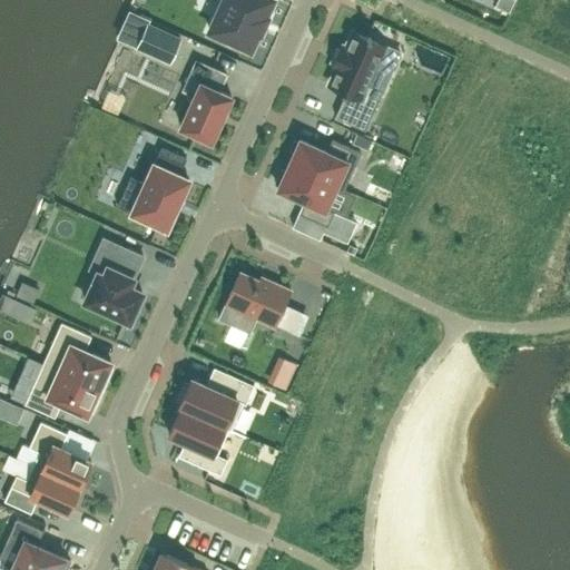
[(222,0),(209,30),(249,48),(257,31),(259,32),(267,16),(265,15),(271,0),(222,0)]
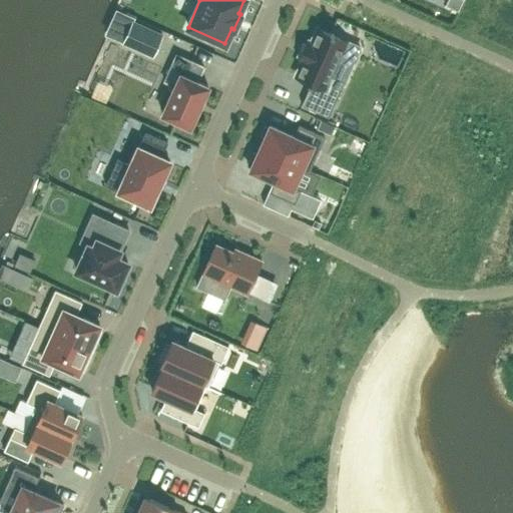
[(446,0),(445,4),(458,10),(462,0),(446,0)]
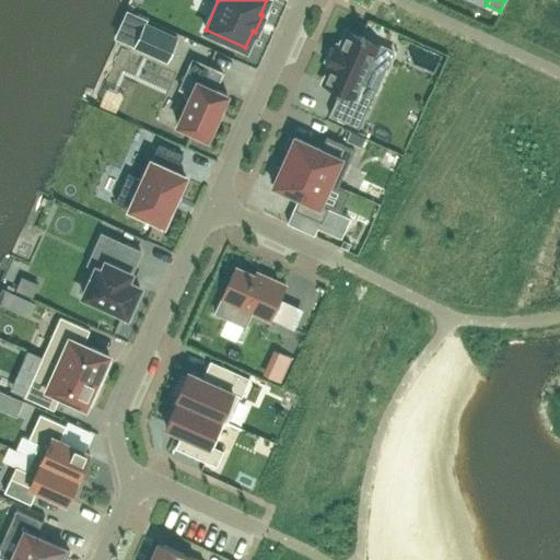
[(177,37),(144,23),(133,46),(166,60),(177,37)]
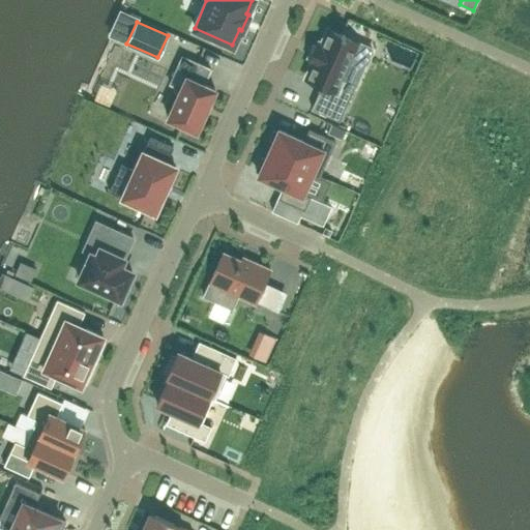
[(314,62),(305,79),(321,86),(312,107),(340,120),(355,84),(341,77),(356,41),(345,36),(346,34),(342,32),(341,34),(328,29),(322,42),(318,40),(310,60),(314,62)]
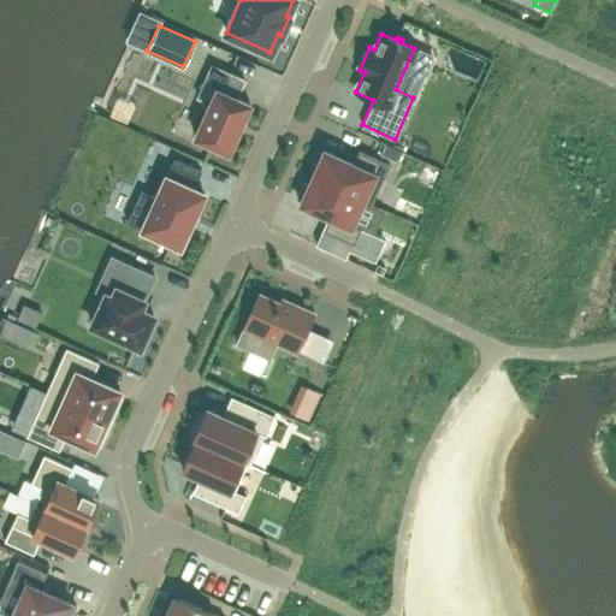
[(195,136),(227,150),(250,102),(237,96),(244,78),(212,64),(197,95),(211,101),(195,136)]
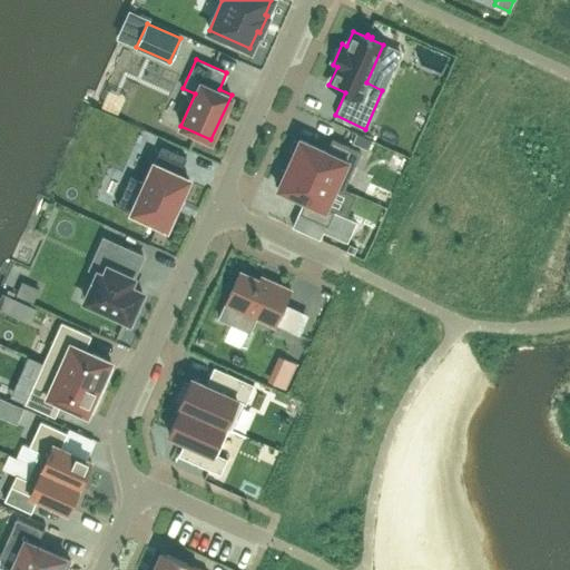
[(357,133),(353,143),(369,148),(372,139),(357,133)]
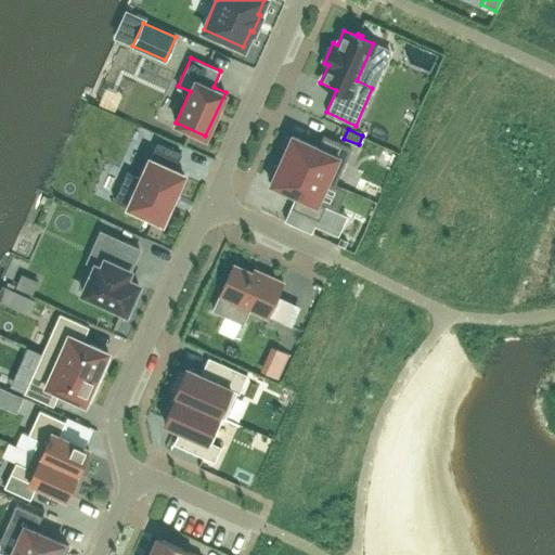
[(284,152),(281,159),(326,180),(334,184),(350,147),(323,136),(318,146),(292,136),(291,138),(286,136),(280,150),(284,152)]
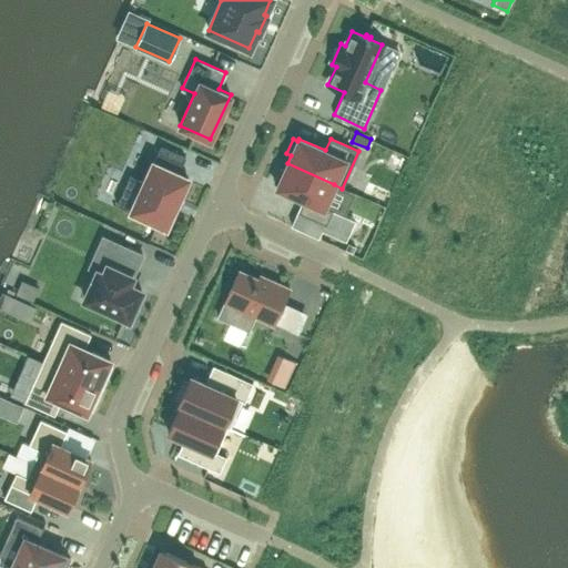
[(144,182),(130,175),(117,204),(165,226),(172,212),(174,212),(174,211),(173,210),(178,200),(180,201),(180,200),(179,199),(188,178),(178,173),(184,156),(161,145),(153,162),(144,182)]
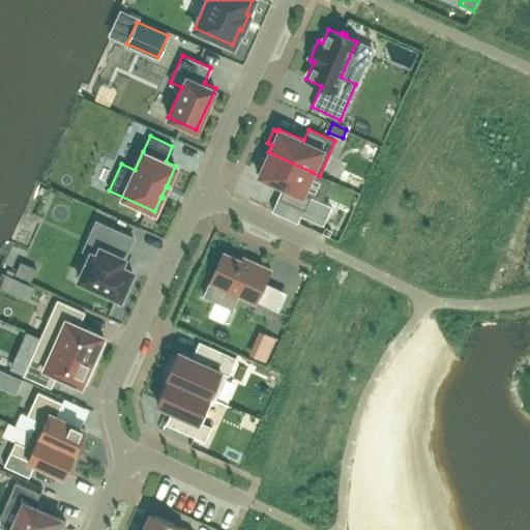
[(312,172),(268,152),(265,158),(261,157),(255,170),(259,172),(258,174),(283,185),(277,197),(304,209),(310,196),(302,193),(312,172)]
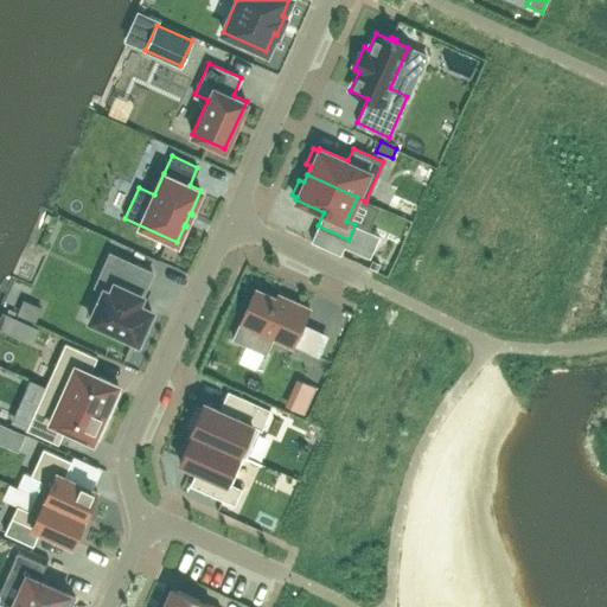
[(152,272),(125,260),(110,292),(103,289),(90,319),(138,342),(151,311),(138,305),(152,272)]
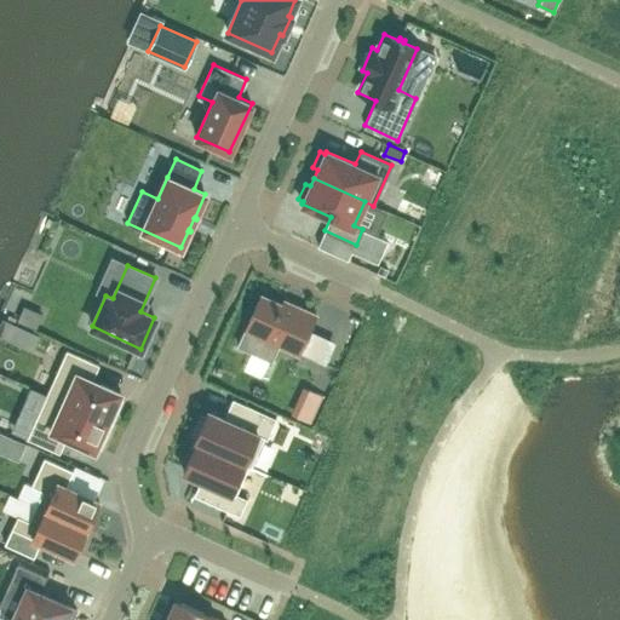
[(260,294),(245,329),(298,354),(315,314),(299,306),(297,311),(260,294)]
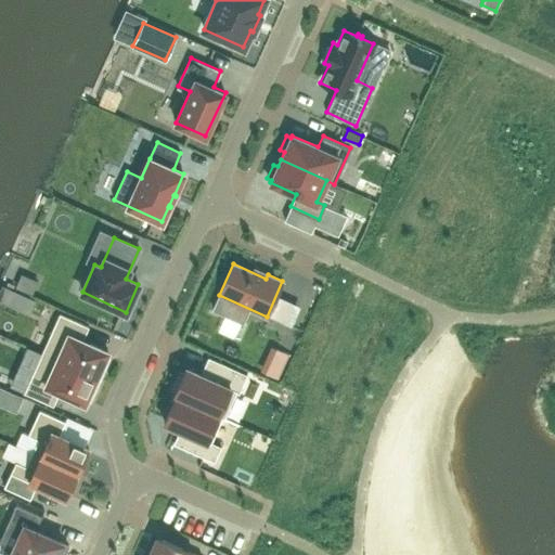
[(106,355),(107,351),(82,339),(89,326),(60,312),(53,326),(41,352),(100,378),(110,357),(106,355)]
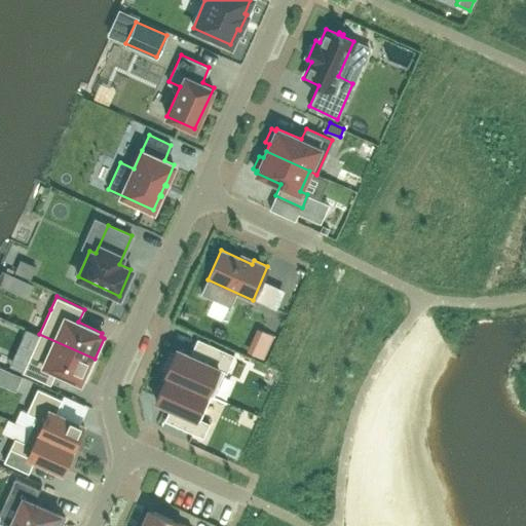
[(260,329),(250,352),(262,359),(272,335),(260,329)]
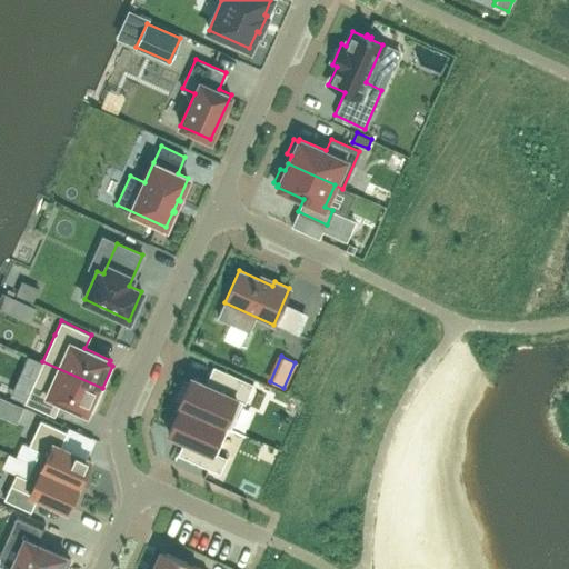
[(92,410),(102,388),(42,361),(25,401),(55,415),(60,401),(87,412),(89,409),(92,410)]
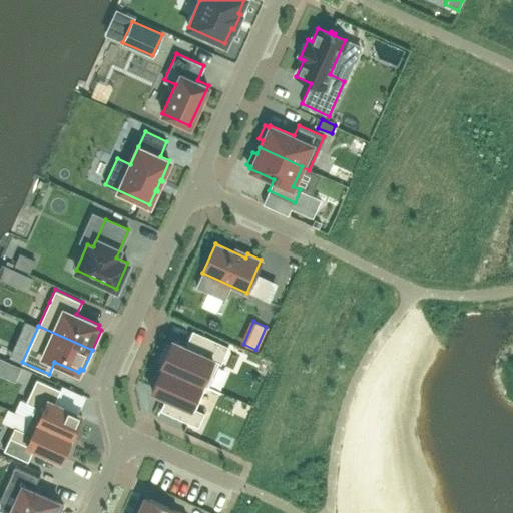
[(166,343),(159,359),(162,361),(160,366),(162,366),(205,385),(205,386),(207,387),(218,363),(220,364),(228,346),(203,335),(195,351),(172,340),(170,345),(166,343)]
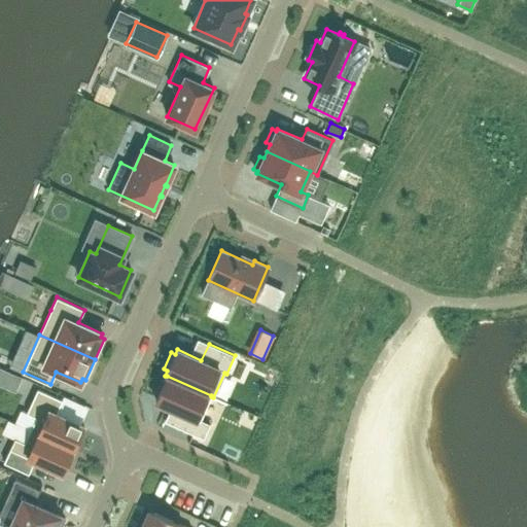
[(167,376),(155,401),(177,411),(171,424),(200,436),(206,422),(201,420),(211,396),(211,395),(167,376)]
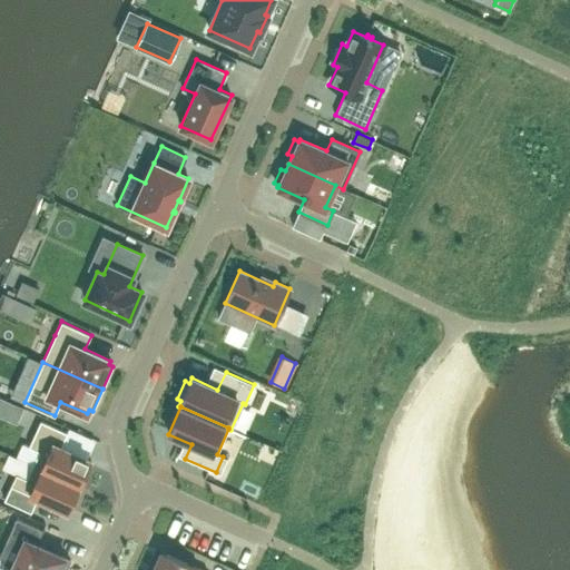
[(32,464),(79,485),(90,460),(60,446),(67,432),(40,420),(29,446),(39,451),(32,464)]
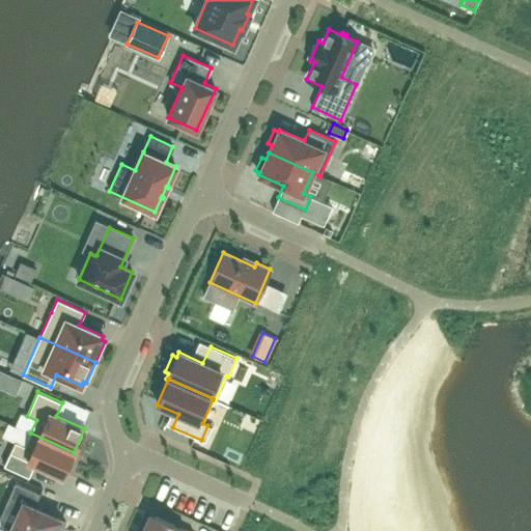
[(4,466),(28,476),(34,464),(63,476),(74,452),(30,432),(25,446),(15,441),(4,466)]
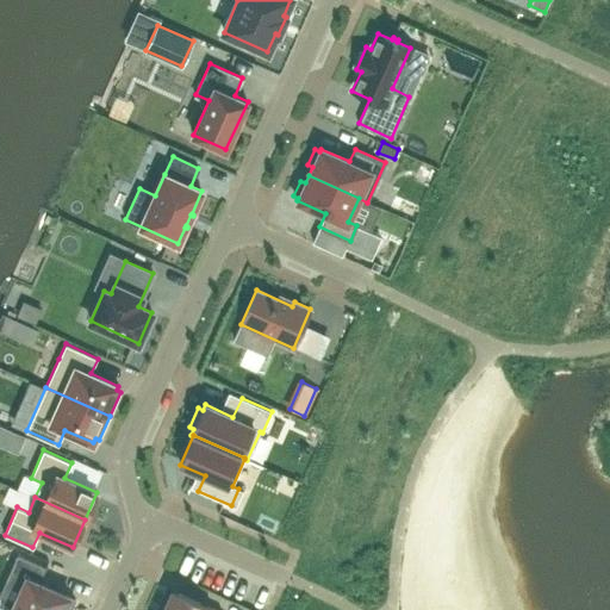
[(5,583),(20,589),(14,603),(30,609),(69,609),(75,598),(68,596),(39,582),(45,567),(18,554),(5,583)]
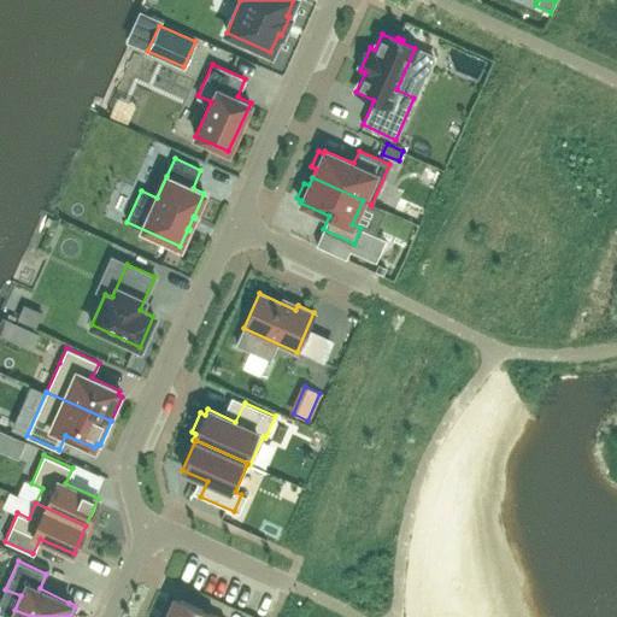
[(219,616),(175,597),(165,616),(219,616)]
